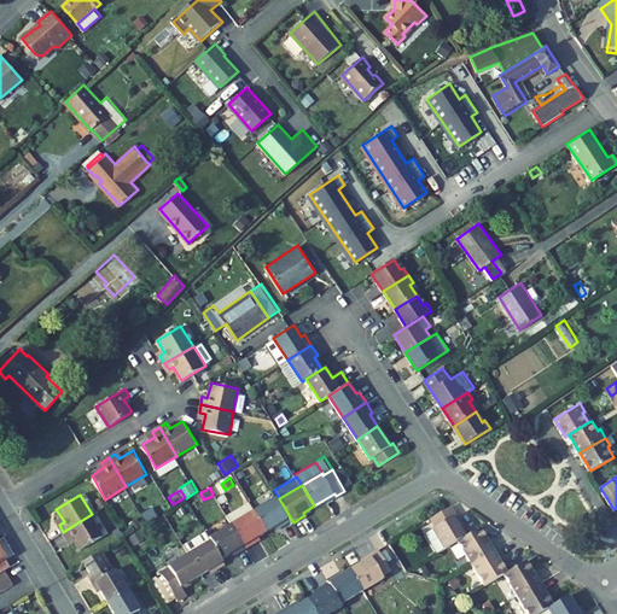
[(267,530),(279,524),(280,526),(291,519),(279,498),(278,496),(255,509),(267,530)]
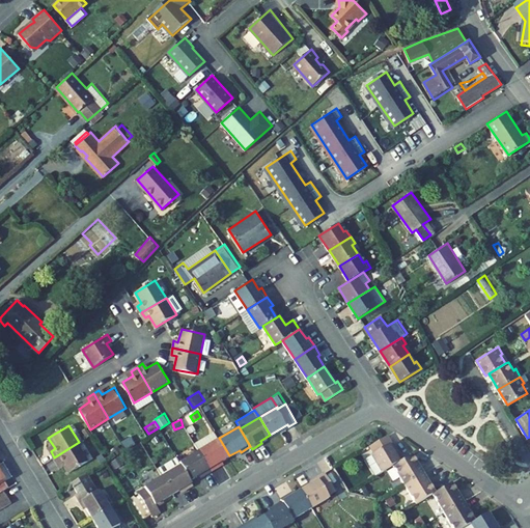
[(122,437),(128,444),(134,440),(129,433),(122,437)]
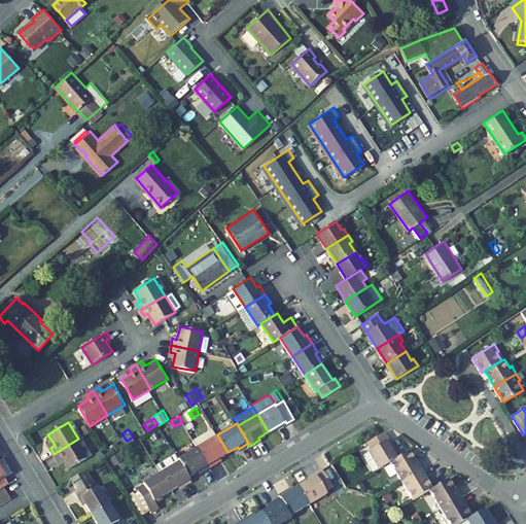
[(151,442),(162,435),(158,430),(147,437),(151,442)]
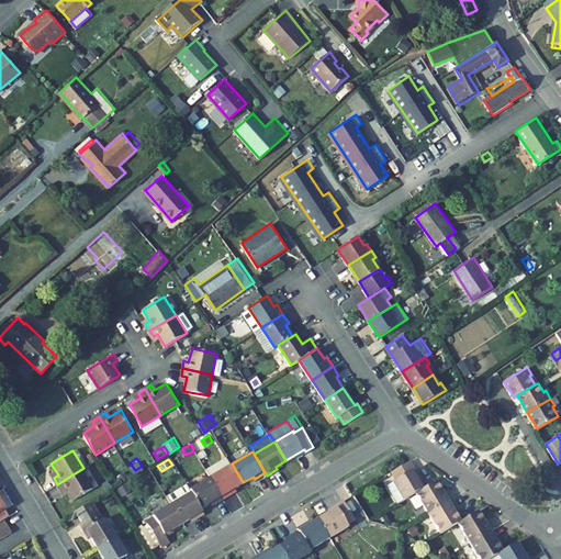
[(388,483),(399,502),(416,491),(424,487),(413,469),(416,467),(411,459),(392,470),(397,478),(388,483)]
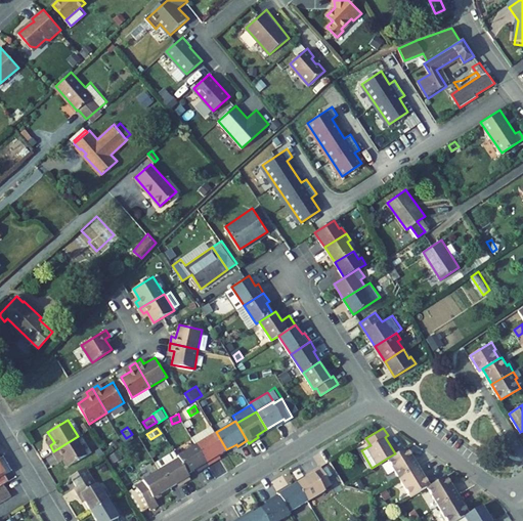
[(216,432),(198,443),(209,464),(219,458),(217,456),(226,449),(216,432)]
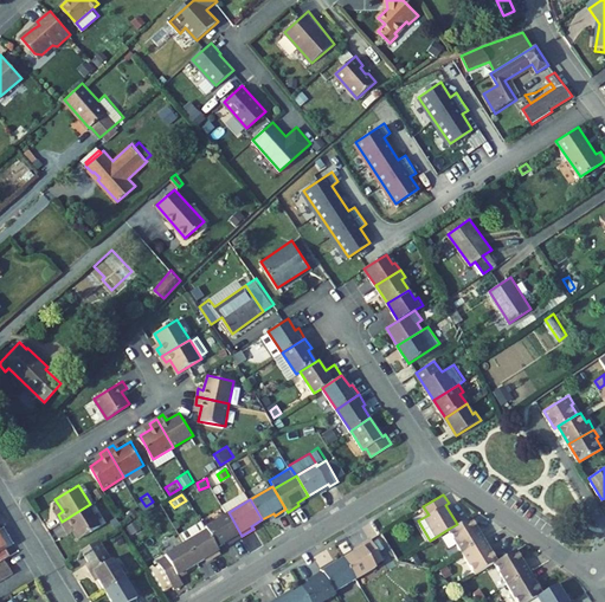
[(78,538),(102,524),(90,504),(62,522),(66,528),(71,525),(78,538)]
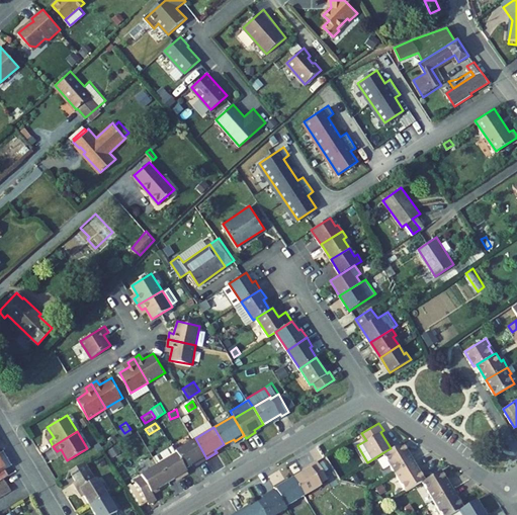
[(186,467),(196,461),(197,463),(206,458),(195,438),(176,449),(178,451),(186,467)]
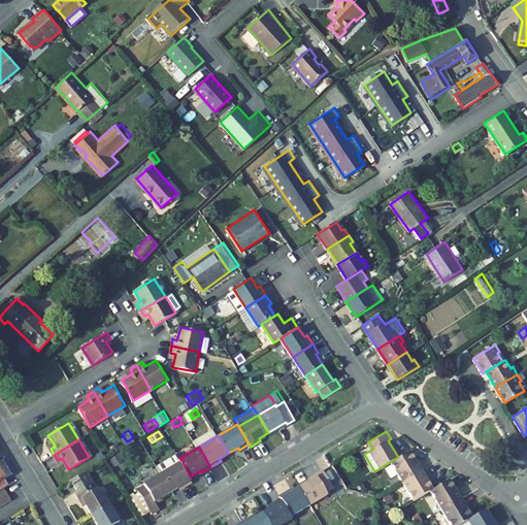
[(391,461),(402,480),(422,468),(410,450),(398,457),(391,461)]
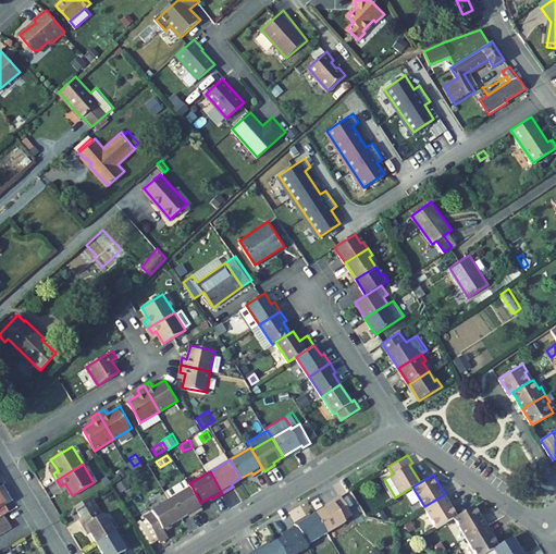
[(114,483),(116,488),(126,482),(123,477),(114,483)]
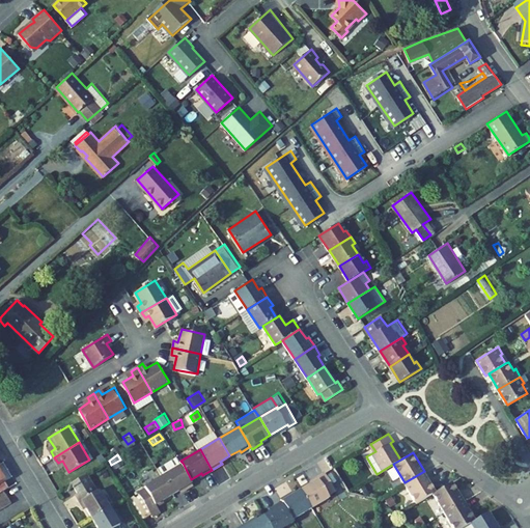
[(158,467),(163,475),(173,493),(184,487),(185,490),(194,483),(191,479),(183,463),(180,461),(177,455),(158,467)]
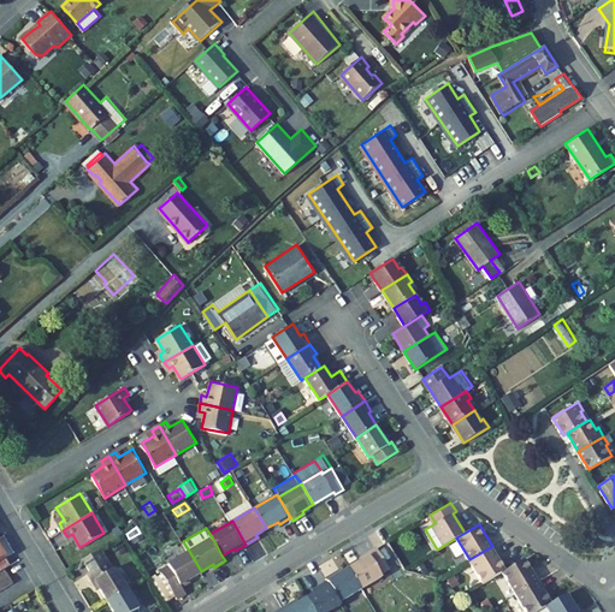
[(0,570),(6,566),(11,564),(6,556),(7,554),(0,541),(0,570)]
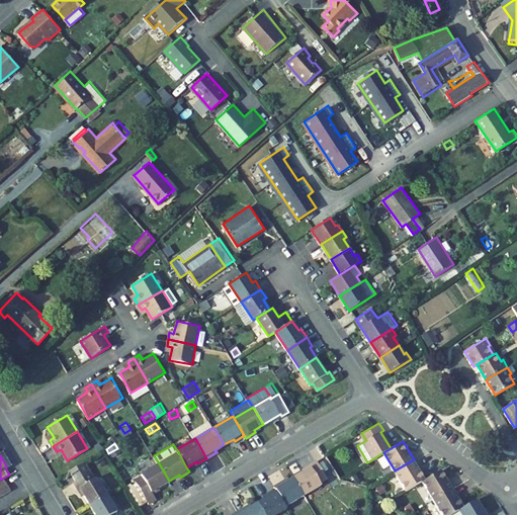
[(126,468),(119,457),(113,461),(120,473),(126,468)]
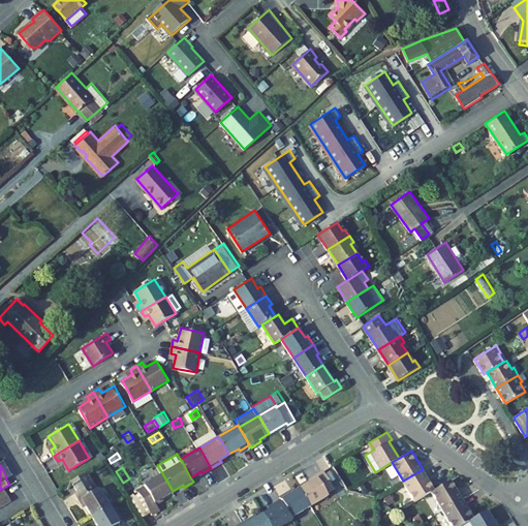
[(311,504),(330,494),(328,492),(335,487),(324,469),(316,473),(318,475),(301,487),(311,504)]
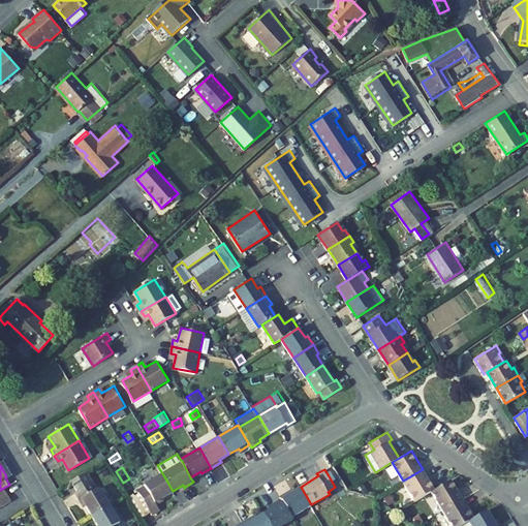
[(435,489),(423,469),(403,481),(414,500),(432,490),(435,489)]
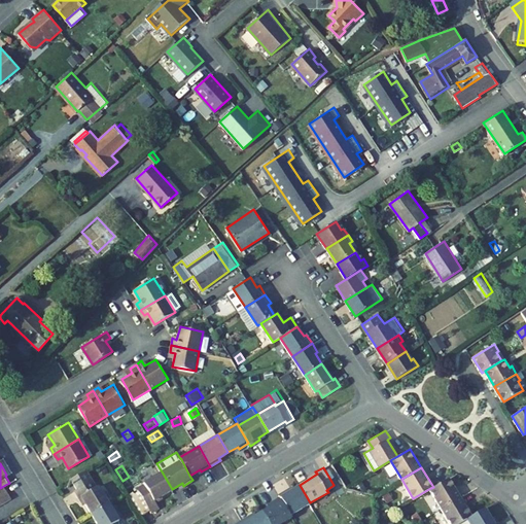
[(155,499),(172,489),(162,472),(144,482),(145,483),(138,487),(138,488),(151,511),(152,512),(160,507),(155,499)]
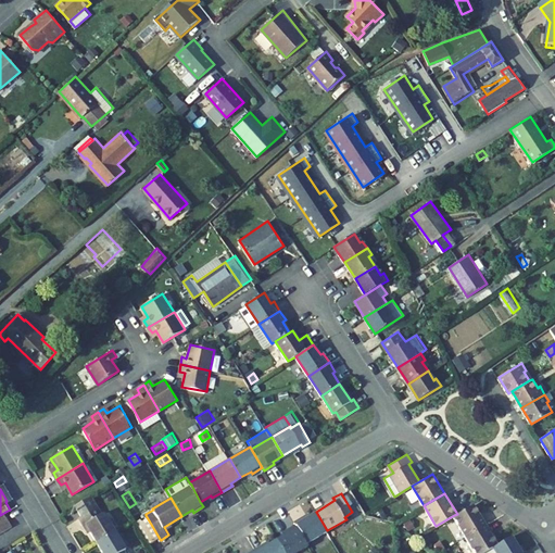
[(454,515),(466,536),(487,523),(475,503),(457,514),(454,515)]
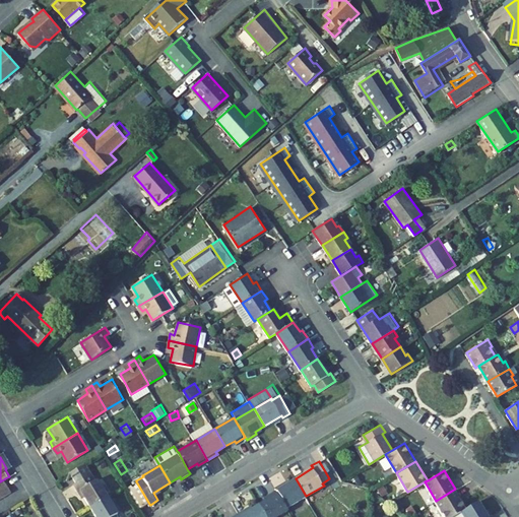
[(108,495),(98,478),(95,479),(91,472),(74,482),(79,491),(81,490),(90,506),(108,495)]
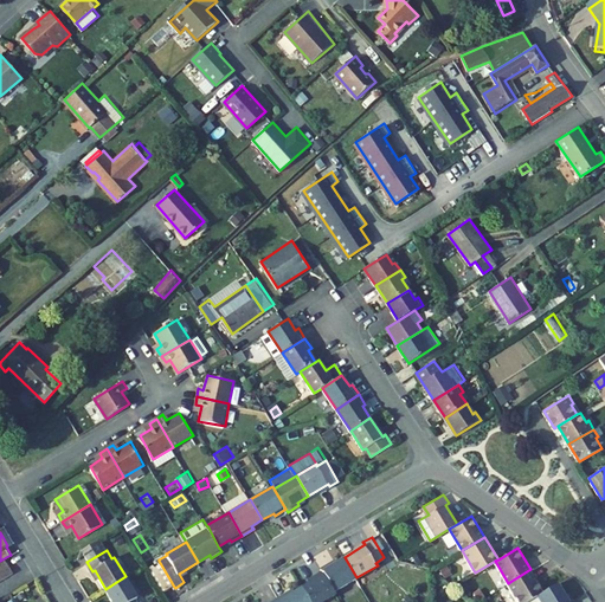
[(0,561),(0,580),(14,571),(6,557),(0,561)]
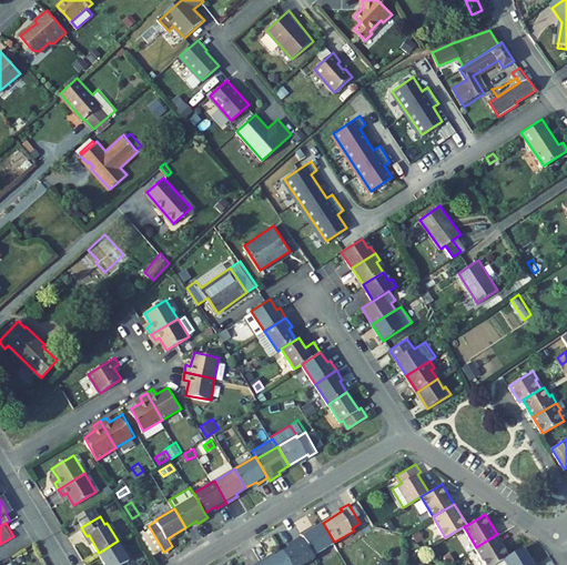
[(301,533),(302,535),(314,554),(317,552),(334,542),(323,523),(313,528),(312,526),(301,533)]
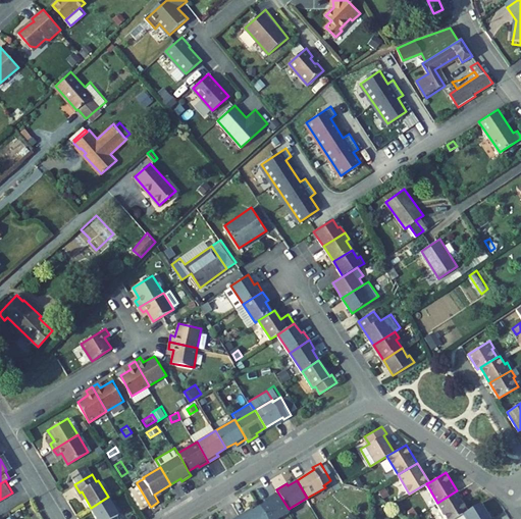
[(150,506),(137,483),(128,488),(142,511),(150,506)]
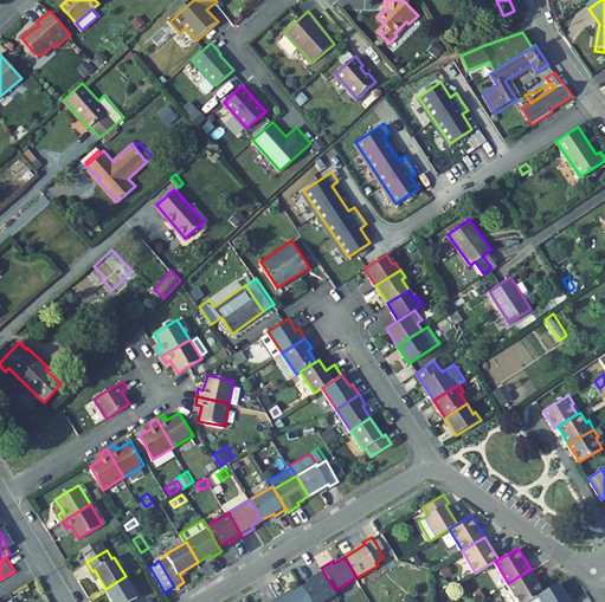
[(544,591),(531,569),(508,583),(519,601),(525,601),(528,600),(544,591)]
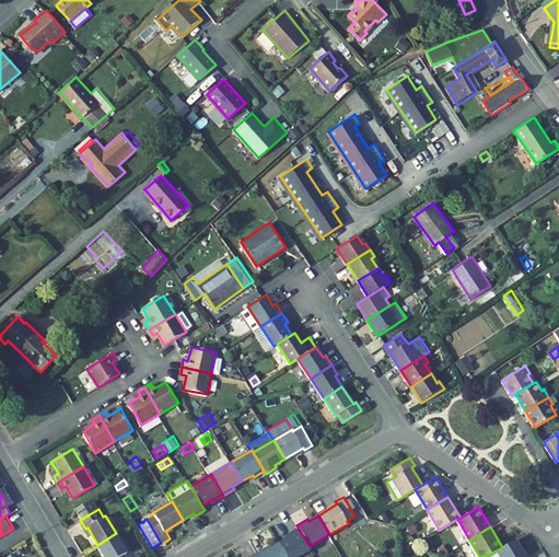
[(290,536),(279,542),(288,556),(297,556),(311,548),(310,546),(298,528),(289,533),(290,536)]
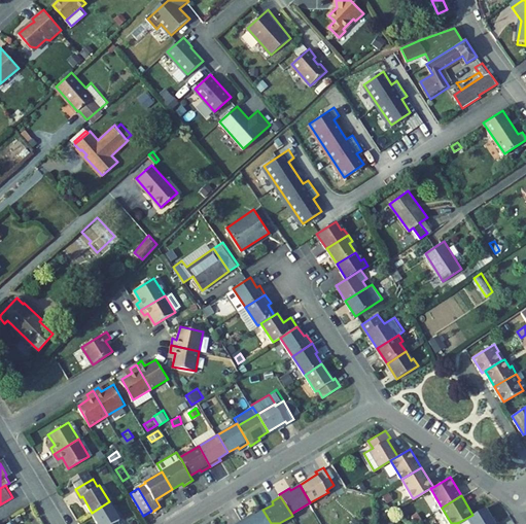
[(119,523),(117,521),(120,519),(109,501),(92,513),(99,523),(119,523)]
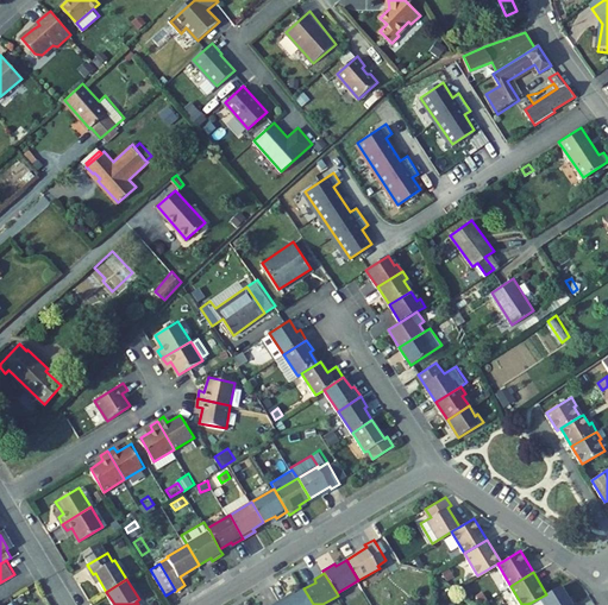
[(577,604),(576,603),(572,604),(561,585),(546,594),(531,603),(531,604),(577,604)]
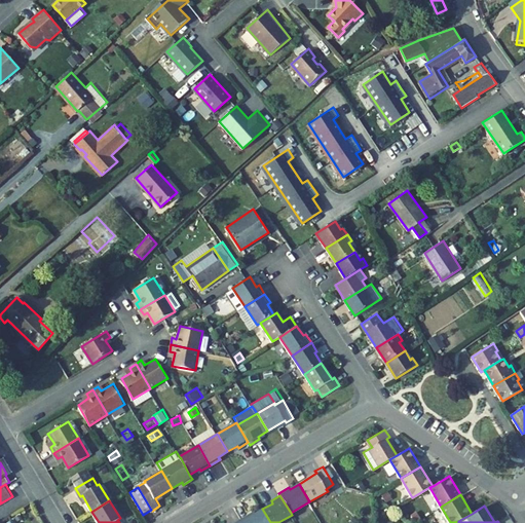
[(270,522),(262,509),(253,515),(252,513),(241,518),(245,522),(270,522)]
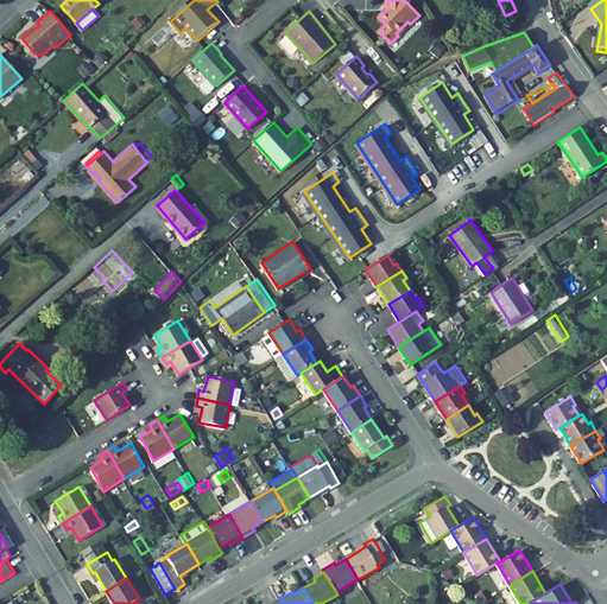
[(346,603),(347,603),(340,590),(336,592),(337,595),(343,603),(346,603)]
